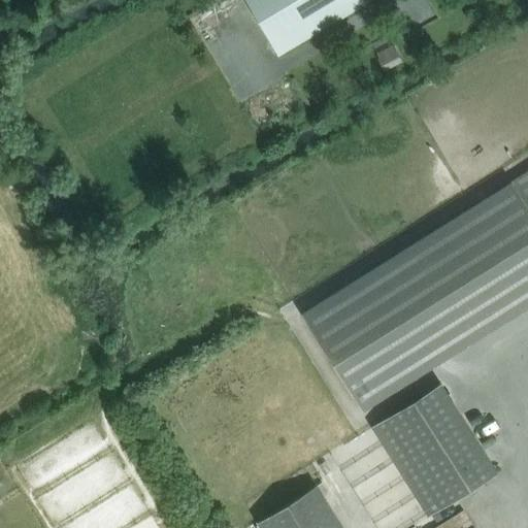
[(244,0),(278,56),(369,1),(368,0),(244,0)]
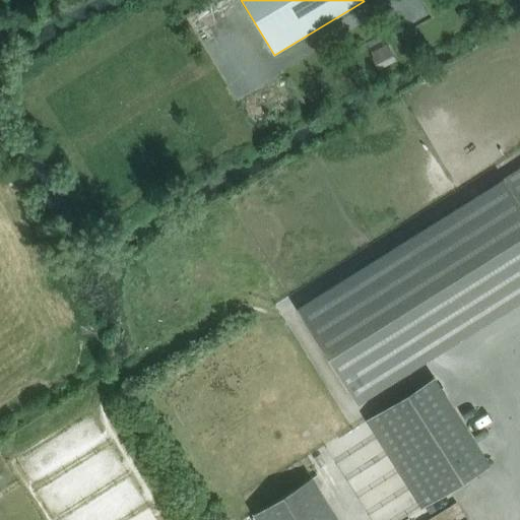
[(387,44),(370,53),(378,69),(395,61),(387,44)]
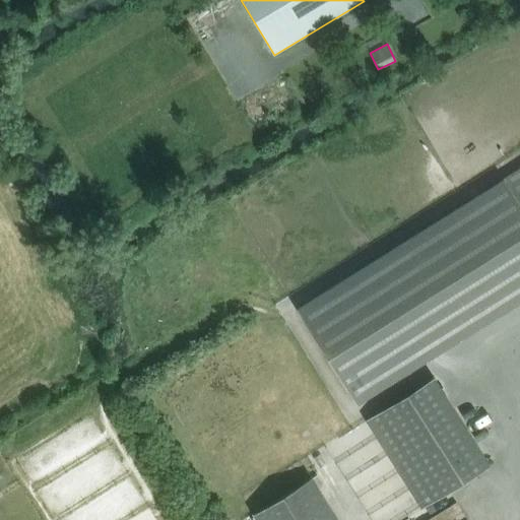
[(519,171),(298,312),(355,402),(519,298),(519,171)]
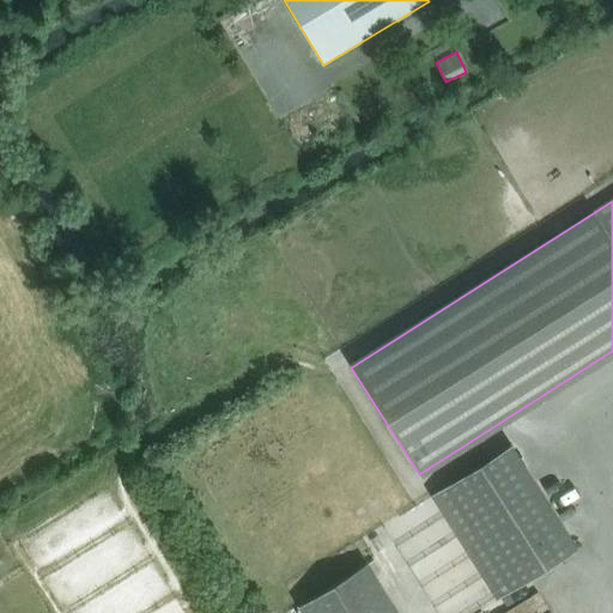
[(497,600),(577,550),(511,445),(431,496),(497,600)]
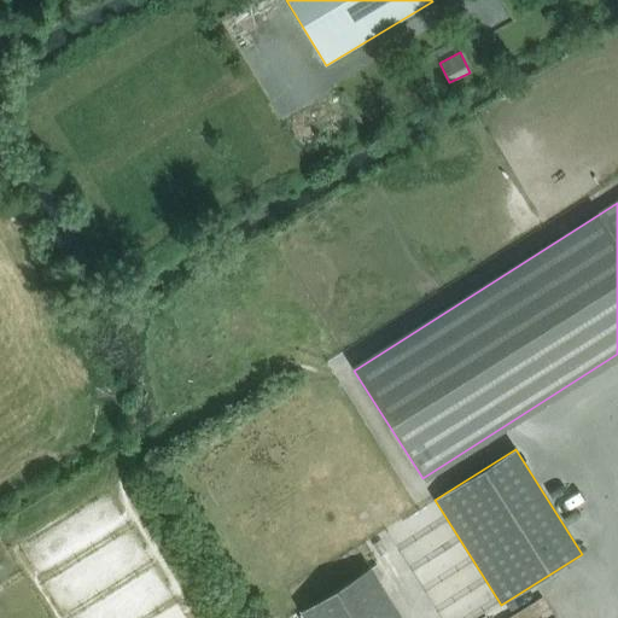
[(301,611),(304,617),(401,617),(369,567),(301,611)]
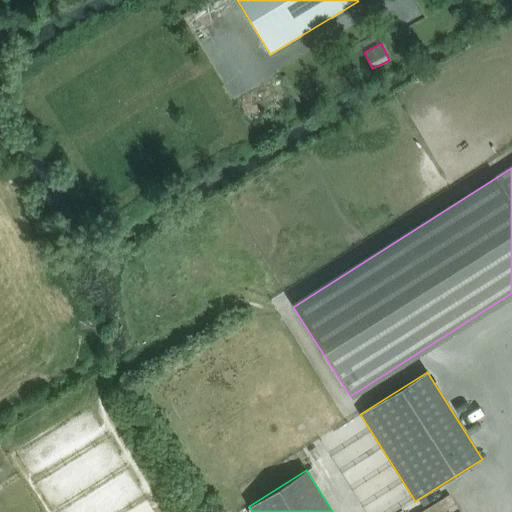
[(455,496),(422,511),(452,511),(461,508),(455,496)]
